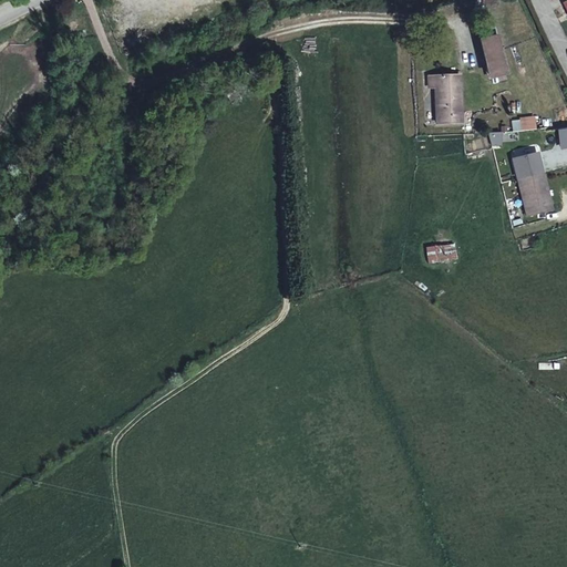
[(492,18),(475,26),(478,39),(496,33),(492,18)]
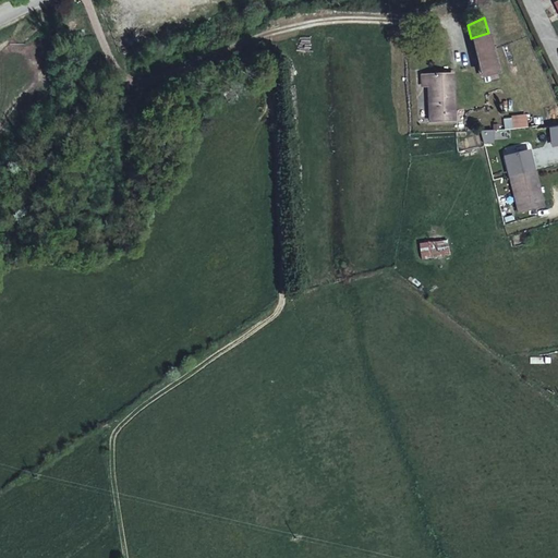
[(488,33),(471,38),(480,74),(498,70),(488,33)]
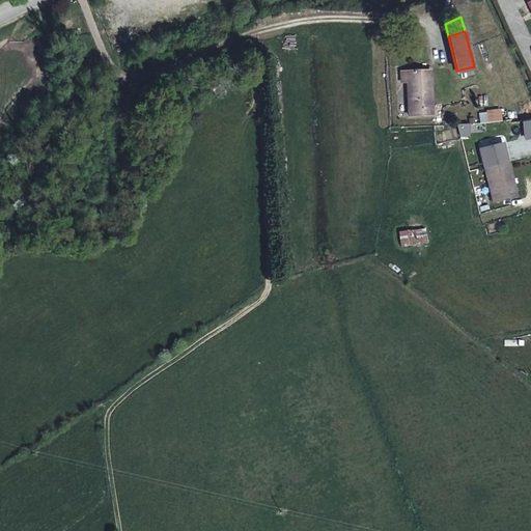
[(406,82),(408,114),(431,114),(429,70),(406,70),(398,71),(399,82),(406,82)]
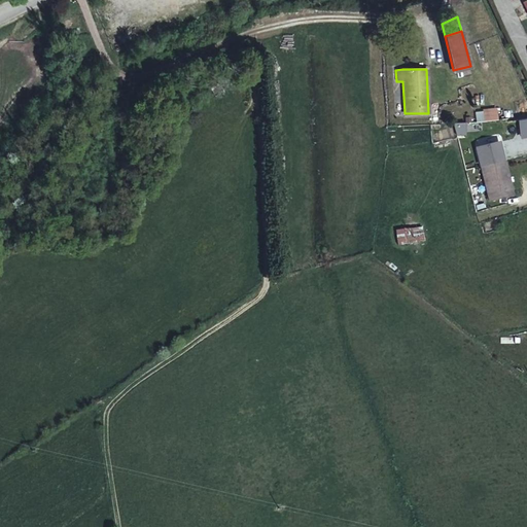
[(472,118),(484,115),(482,109),(479,98),(467,99),(472,118)]
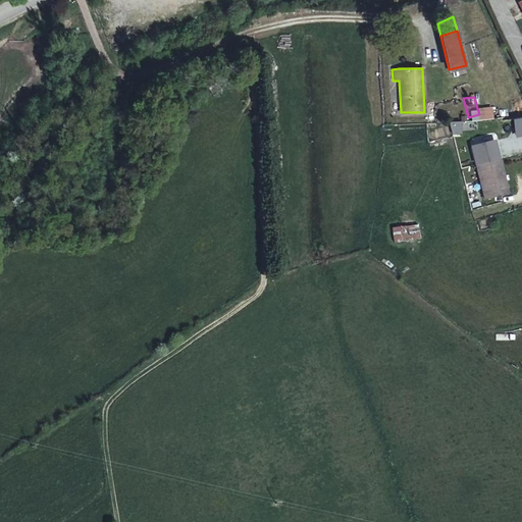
[(521,117),(498,119),(499,127),(521,126),(521,117)]
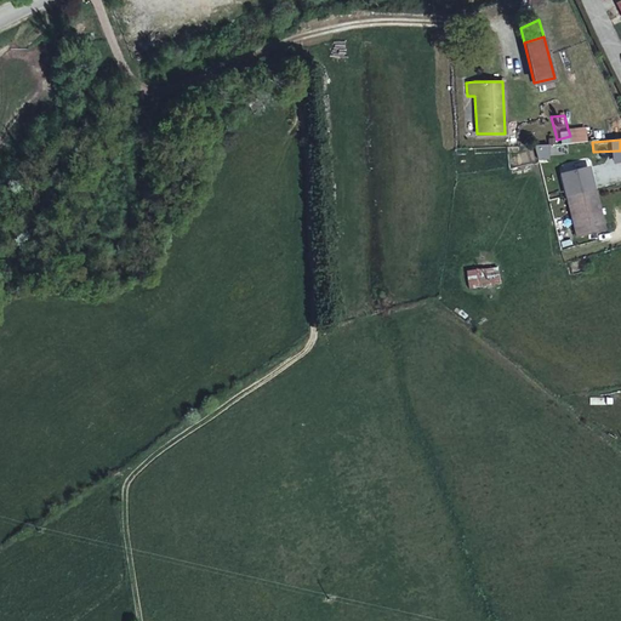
[(603,228),(592,188),(564,195),(576,237),(603,228)]
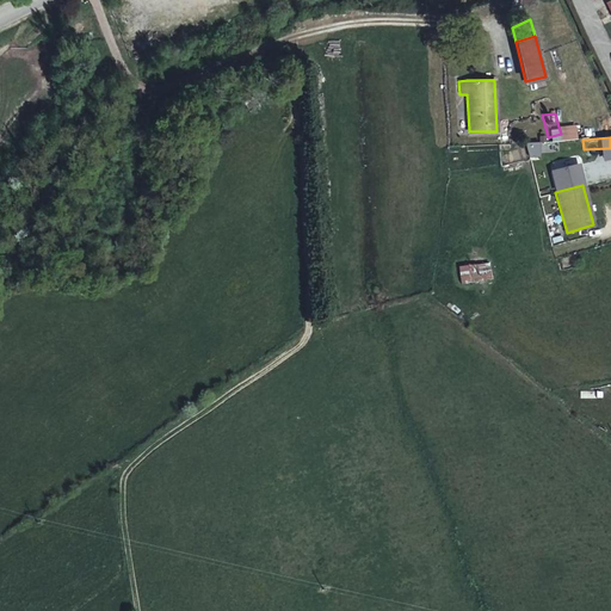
[(491,263),(457,265),(460,284),(492,282),(491,263)]
